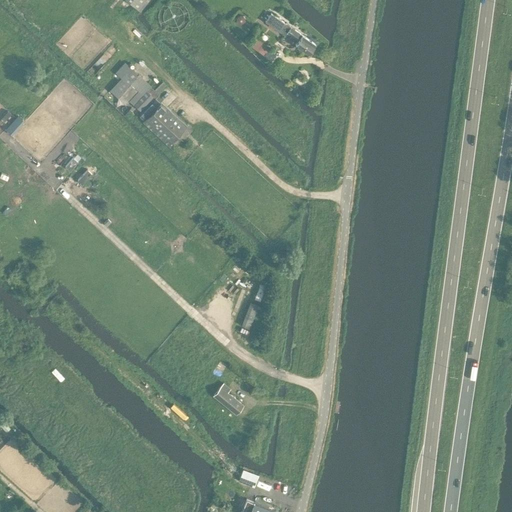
[(125,0),(138,9),(145,0),(125,0)]
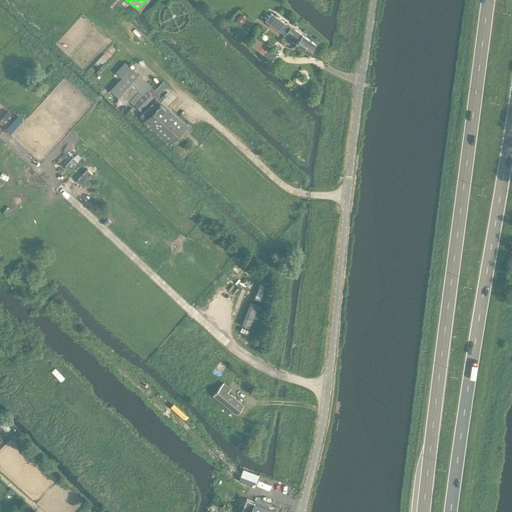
[(265,21),(285,35),(287,32),(295,39),(296,38),(298,39),(295,44),(308,54),(315,44),(291,26),(271,13),(265,21)]
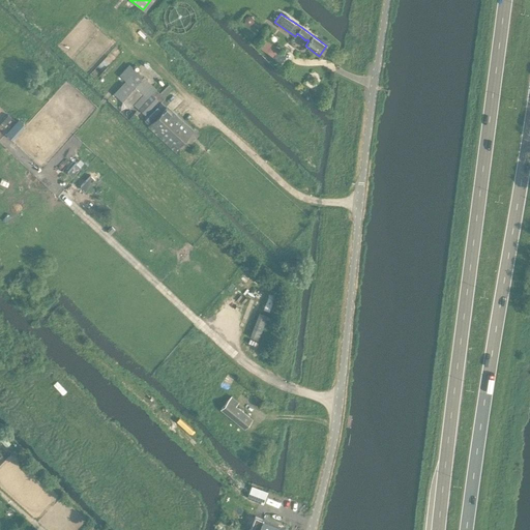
[(245,18),(244,21),(246,24),(249,24),(253,22),(253,19),(252,17),(247,16),(245,18)]
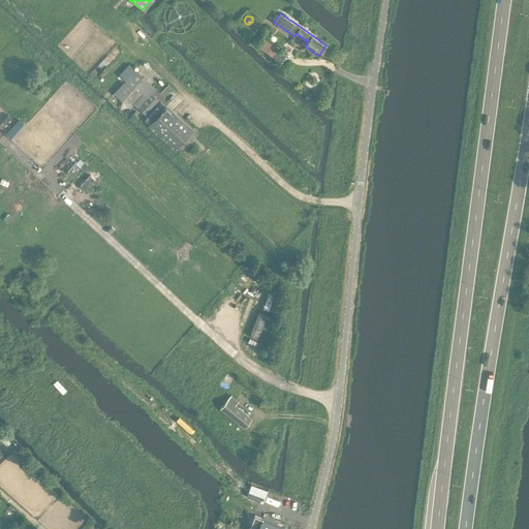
[(257,45),(273,56),(279,48),(263,37),(257,45)]
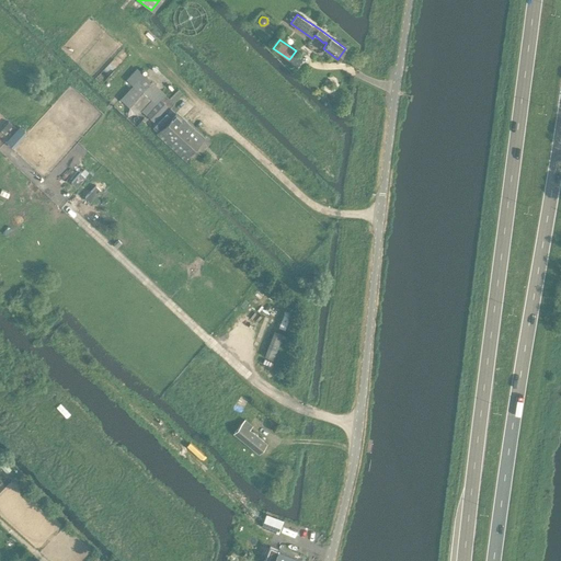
[(119,98),(137,114),(141,109),(146,113),(148,111),(156,102),(157,103),(161,99),(165,93),(137,67),(126,79),(132,84),(119,98)]
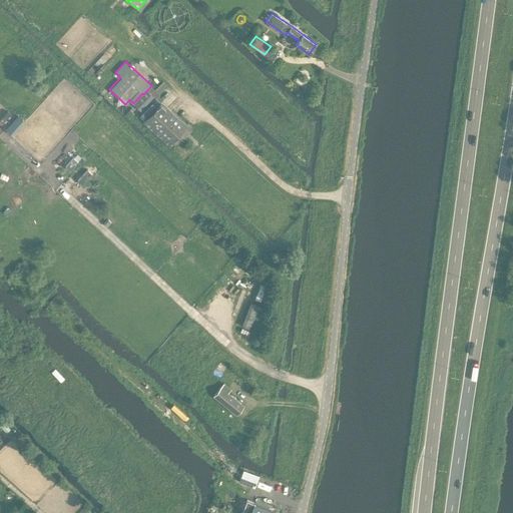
[(135,101),(133,103),(139,109),(152,95),(147,90),(143,94),(142,93),(135,101)]
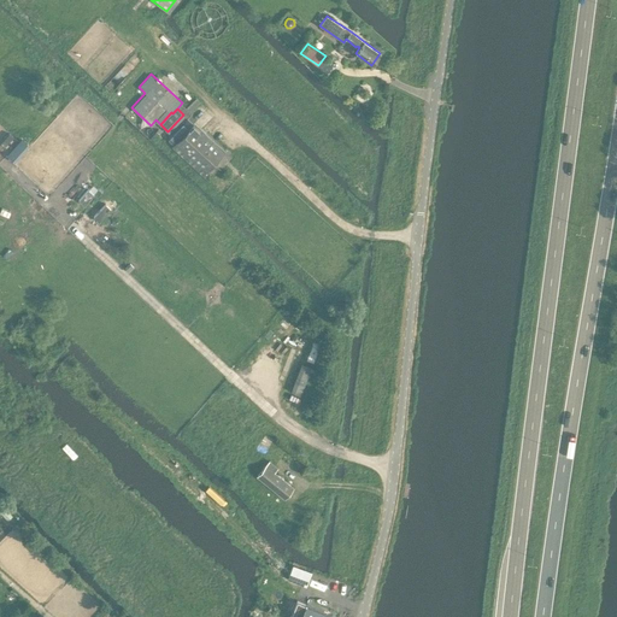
[(168,140),(174,146),(172,147),(204,175),(206,170),(211,165),(207,163),(219,148),(205,136),(201,140),(195,135),(200,130),(193,124),(189,129),(183,123),(168,140)]
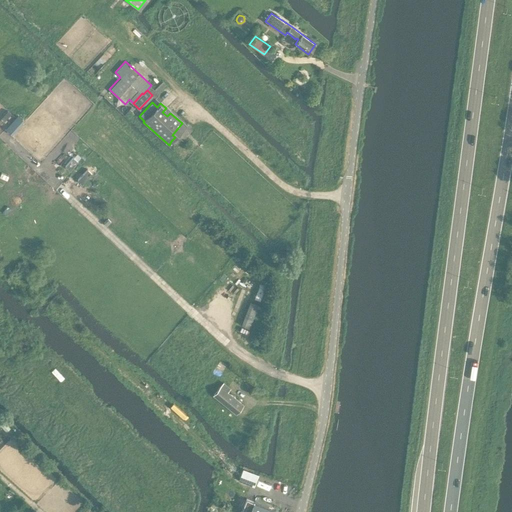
[(17,116),(6,129),(10,132),(21,119),(17,116)]
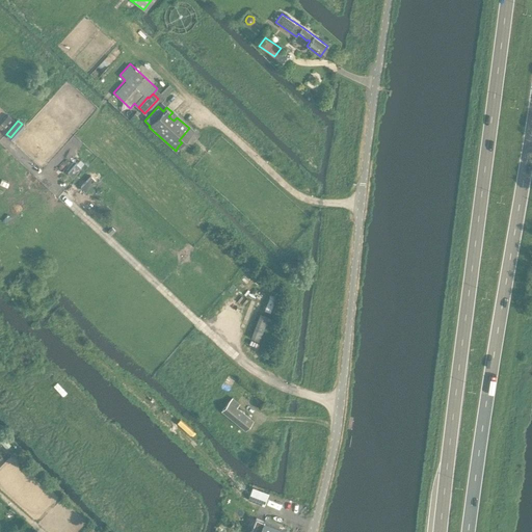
[(80,159),(69,170),(73,175),(84,162),(80,159)]
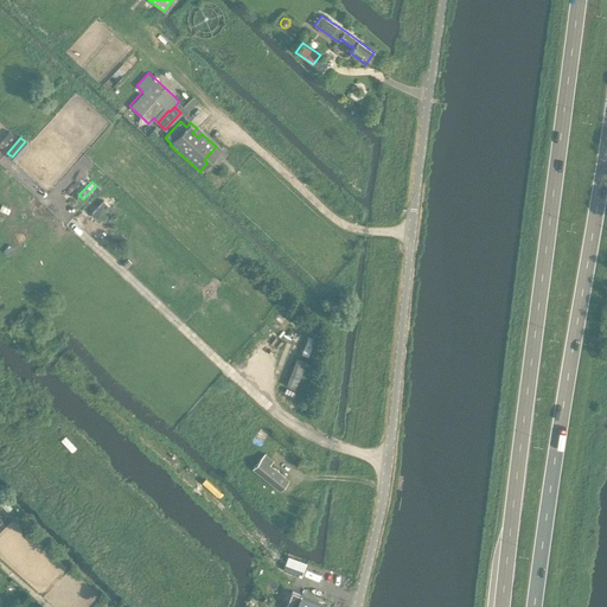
[(103,202),(91,212),(96,218),(108,206),(103,202)]
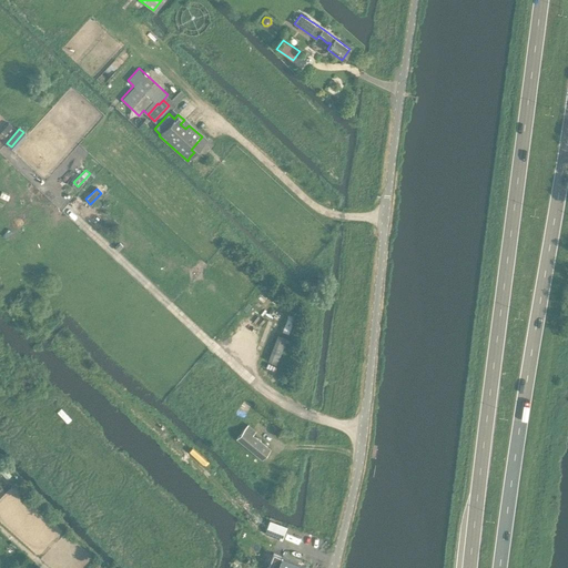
[(276,335),(266,361),(276,364),(286,338),(276,335)]
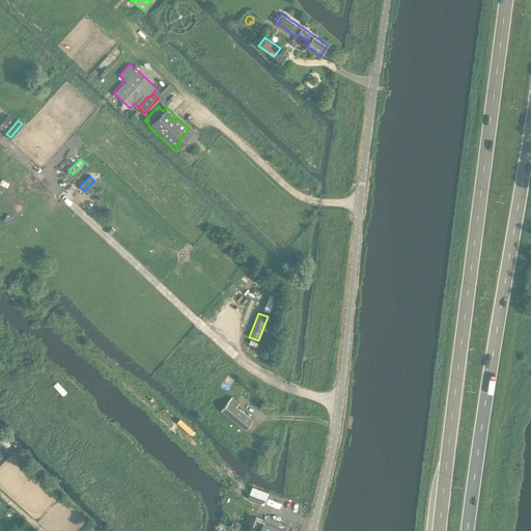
[(235,406),(235,404),(238,402),(231,397),(221,410),(245,428),(252,419),(235,406)]
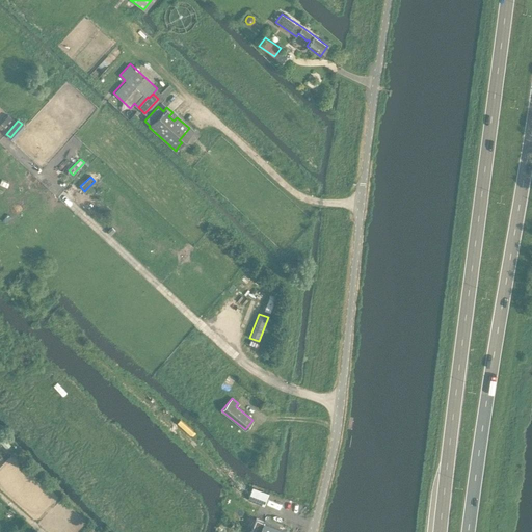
[(253,487),(247,499),(263,505),(268,494),(253,487)]
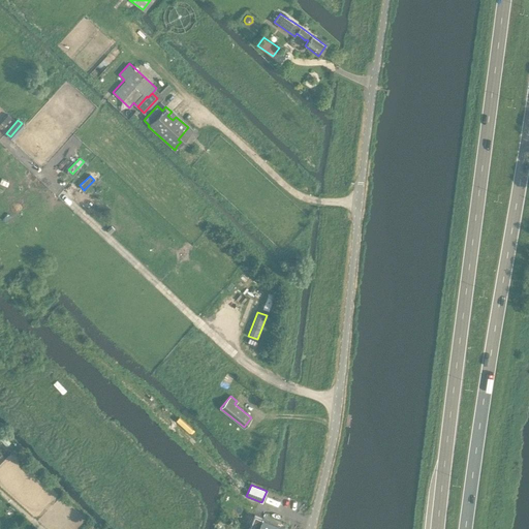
[(254,515),(248,528),(283,528),(284,528),(262,518),(254,515)]
